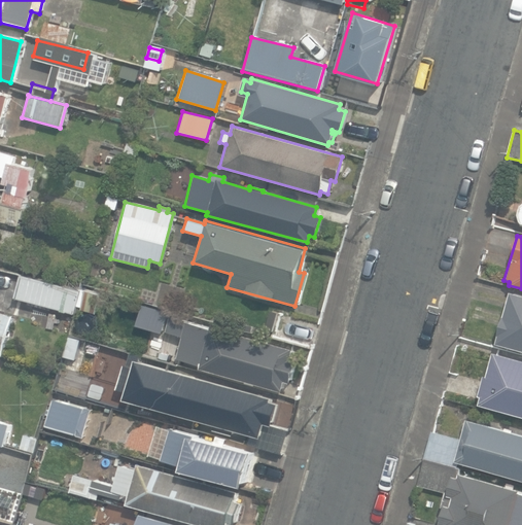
[(79,291),(19,275),(12,300),(72,315),(79,291)]
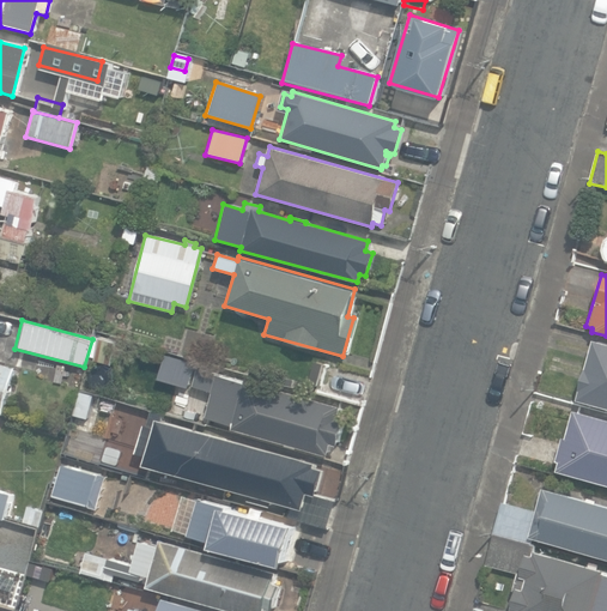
[(606,344),(590,340),(574,401),(606,410),(606,344)]
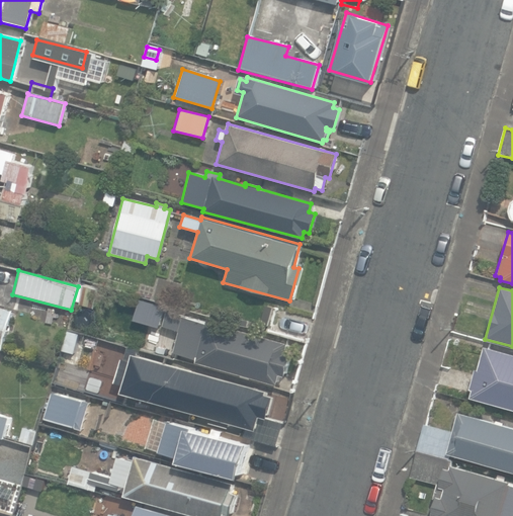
[(309,319),(270,308),(263,332),(303,343),(309,319)]
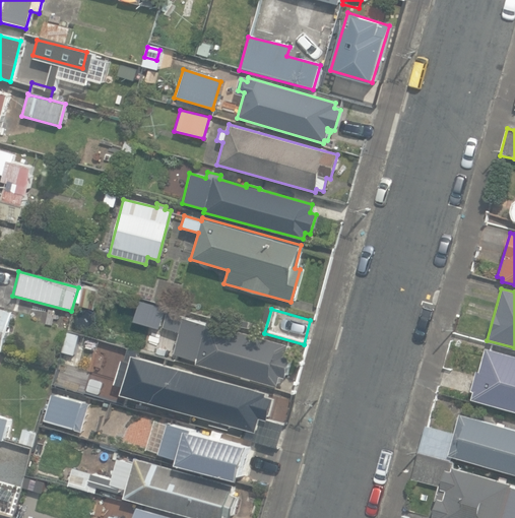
[(0,350),(10,313),(0,310),(0,350)]
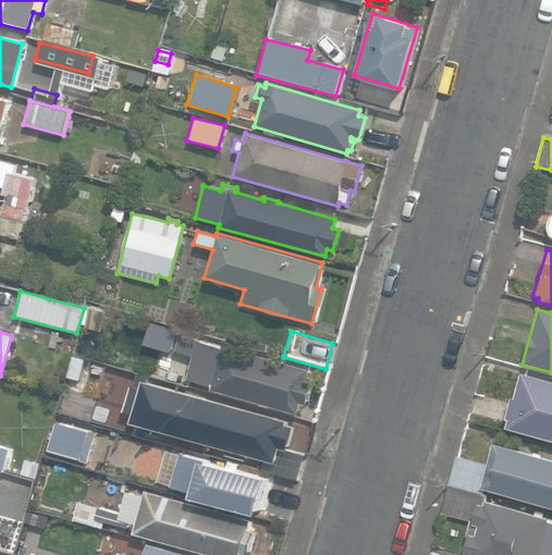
[(209,386),(208,390),(296,415),(299,404),(305,405),(311,382),(306,380),(309,369),(222,345),(221,348),(178,336),(173,350),(191,356),(184,380),(209,386)]
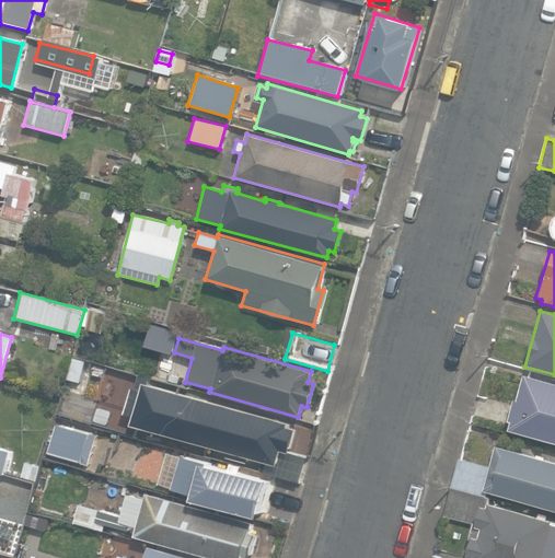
[(505,431),(554,444),(554,382),(521,373),(515,399),(511,398),(505,422),(507,422),(505,431)]
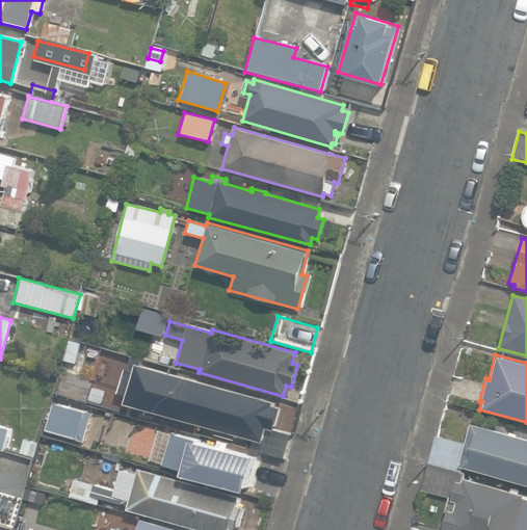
[(126,396),(124,404),(214,429),(213,434),(232,441),(234,434),(251,439),(262,442),(266,427),(273,429),(280,406),(272,404),(273,401),(134,363),(131,371),(123,369),(115,394),(126,396)]
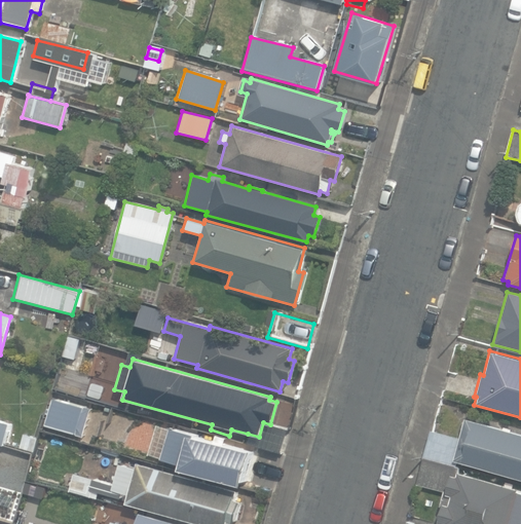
[(49,398),(42,425),(80,436),(87,408),(49,398)]
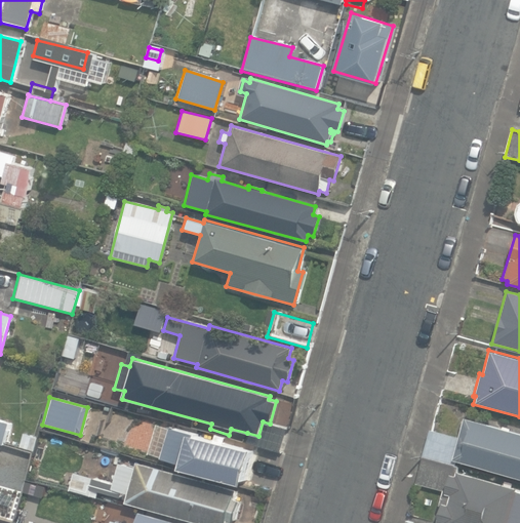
[(463,417),(456,438),(450,461),(519,480),(519,434),(508,431),(509,429),(501,427),(500,428),(463,417)]
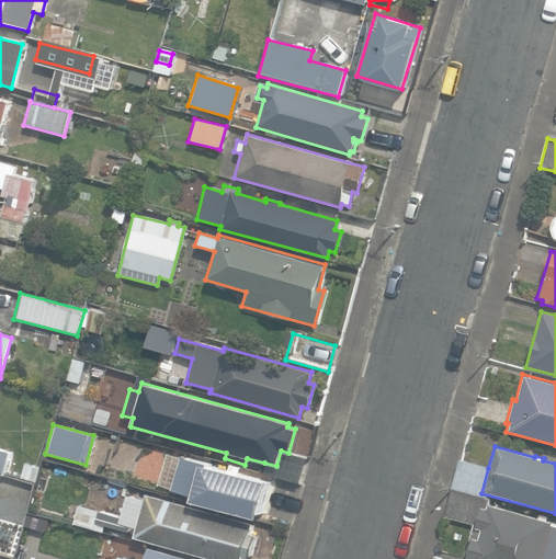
[(276,466),(264,463),(261,472),(297,483),(305,458),(288,453),(281,451),(276,466)]
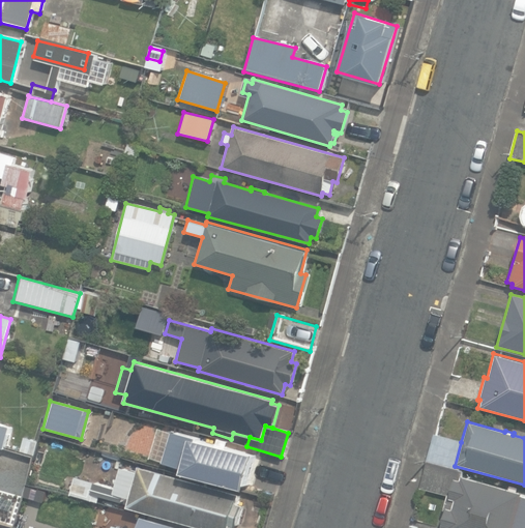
[(254,455),(224,446),(226,441),(213,438),(212,443),(154,428),(146,459),(159,462),(159,464),(181,469),(181,472),(244,490),(254,455)]
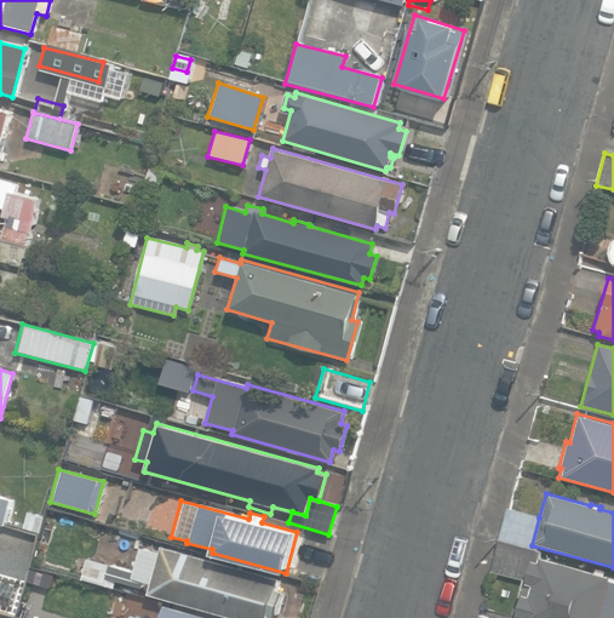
[(505,508),(497,541),(531,550),(532,545),(539,518),(505,508)]
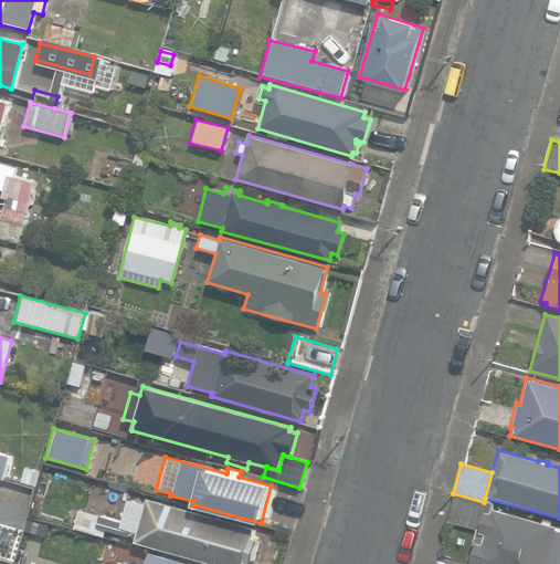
[(38,472),(22,468),(18,483),(33,488),(38,472)]
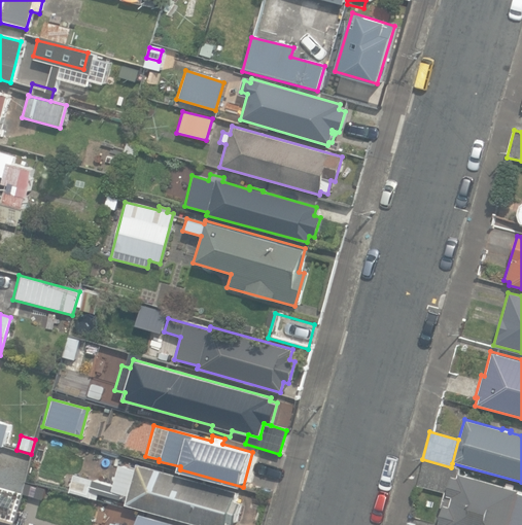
[(450,476),(455,477),(457,468),(451,467),(422,459),(414,486),(442,494),(443,492),(446,493),(450,476)]
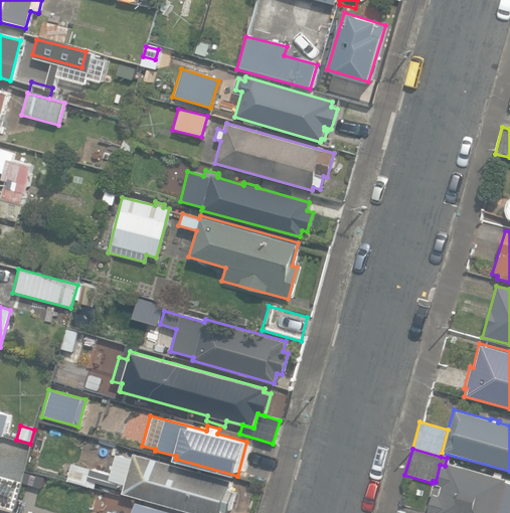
[(228,490),(231,480),(133,453),(131,459),(114,454),(108,475),(69,464),(65,481),(86,486),(87,481),(123,491),(122,494),(189,512),(222,512),(228,512),(234,492),(228,490)]
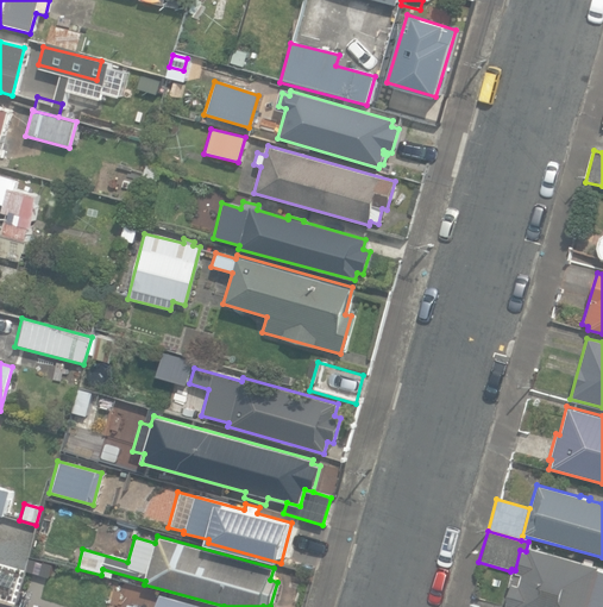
[(602,606),(602,570),(598,569),(600,567),(529,546),(528,552),(526,551),(520,550),(515,570),(512,569),(510,571),(506,588),(509,588),(503,606),(602,606)]
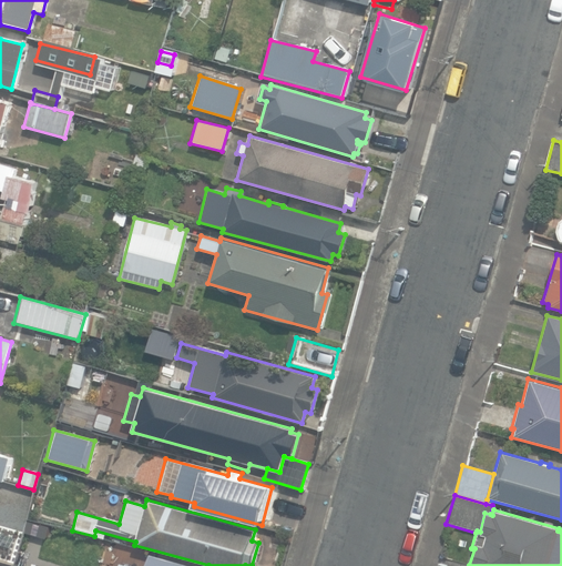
[(191,565),(149,554),(144,565),(123,565),(119,564),(118,565),(191,565)]
